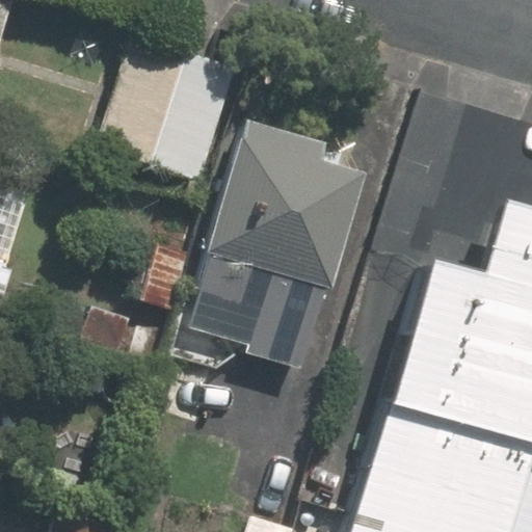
[(0,0),(0,59),(2,53),(0,52),(0,32),(9,0),(0,0)]
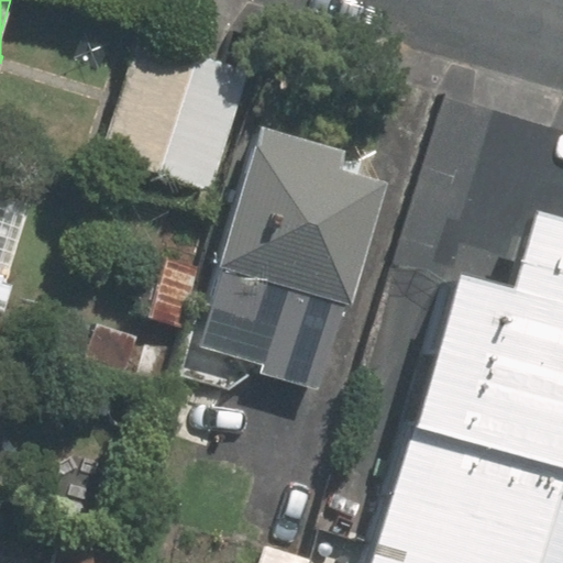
[(247,69),(138,34),(99,154),(209,189),(247,69)]
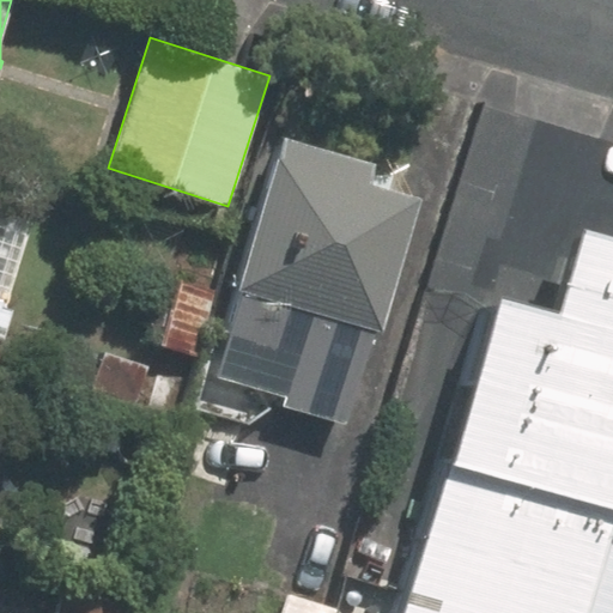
[(374,162),(280,135),(237,285),(212,372),(284,393),(280,404),(345,422),(371,329),(380,332),(419,194),(369,180),(374,162)]
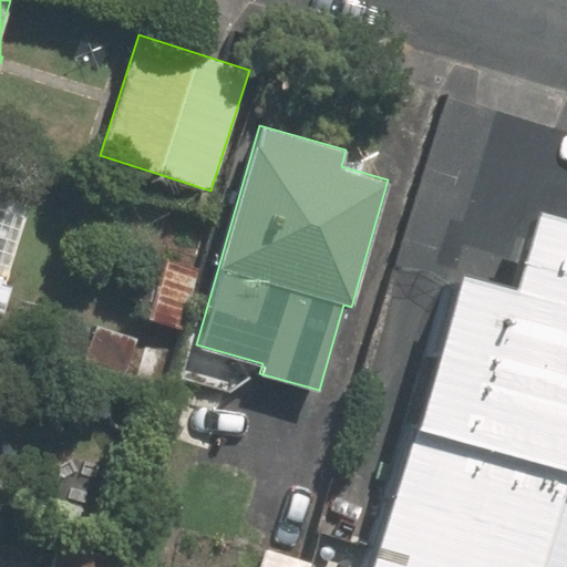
[(0,312),(3,315),(10,291),(19,294),(24,278),(16,276),(45,179),(0,164),(0,312)]
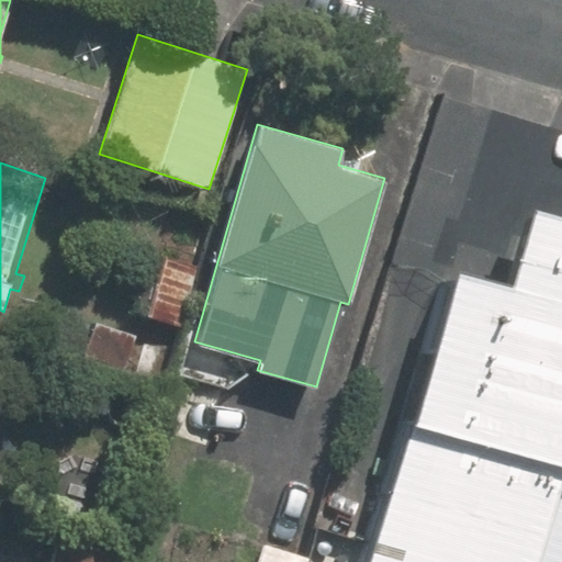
[(352,561),(561,561),(561,220),(515,206),(490,291),(440,276),(352,561)]
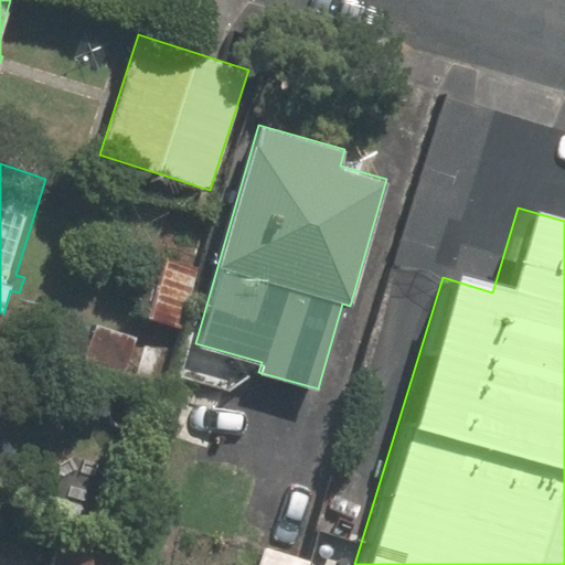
[(85,564),(91,550),(61,540),(52,564),(85,564)]
